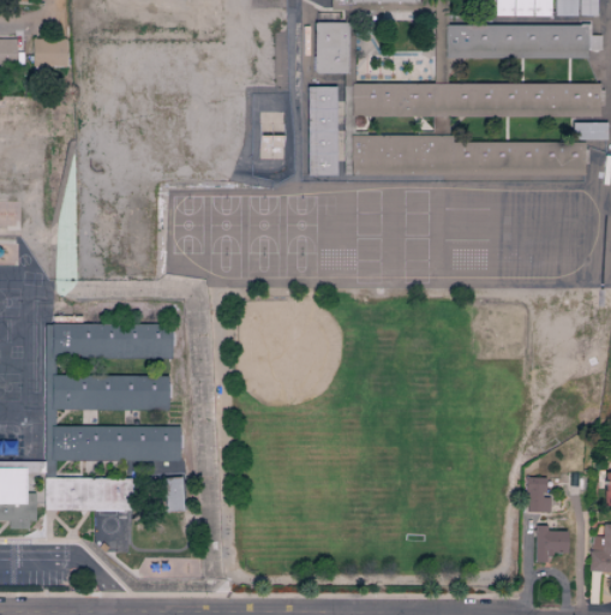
[(420,0),(331,0),(333,10),(355,10),(355,3),(420,1),(420,0)]
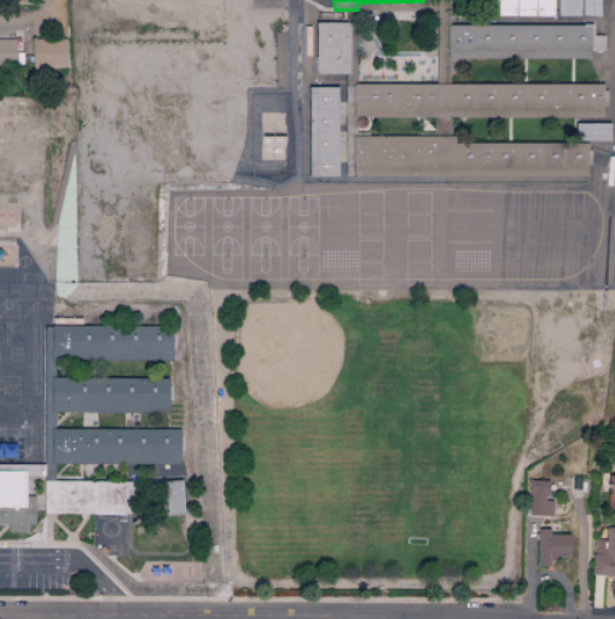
[(556,0),(499,0),(500,9),(537,9),(537,16),(557,16),(556,0)]
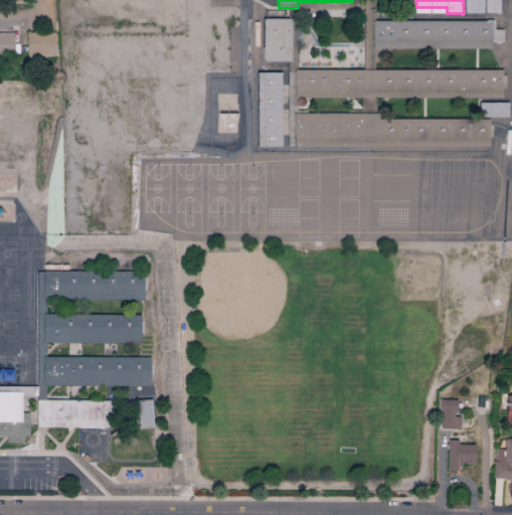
[(467,0),(467,13),(485,13),(485,0),(467,0)]
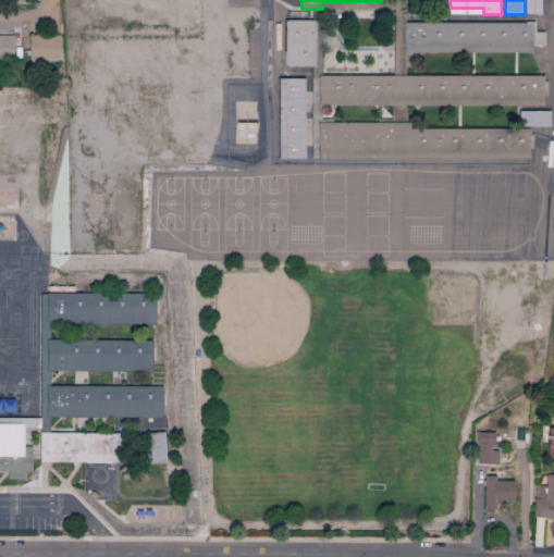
[(542,0),(526,0),(527,14),(542,14),(542,0)]
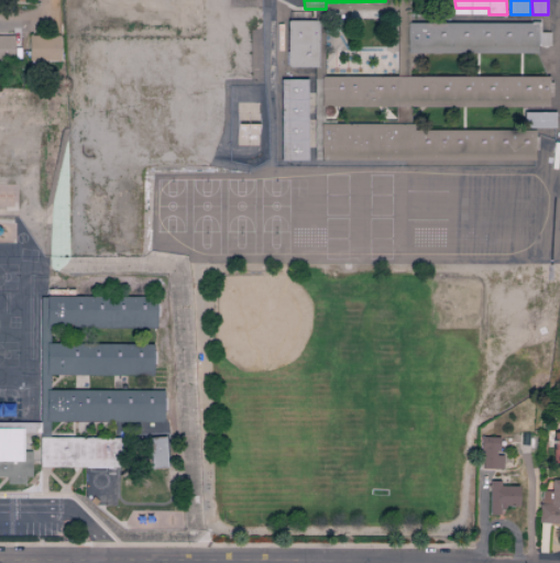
[(321,21),(289,20),(288,67),(320,67),(321,21)]
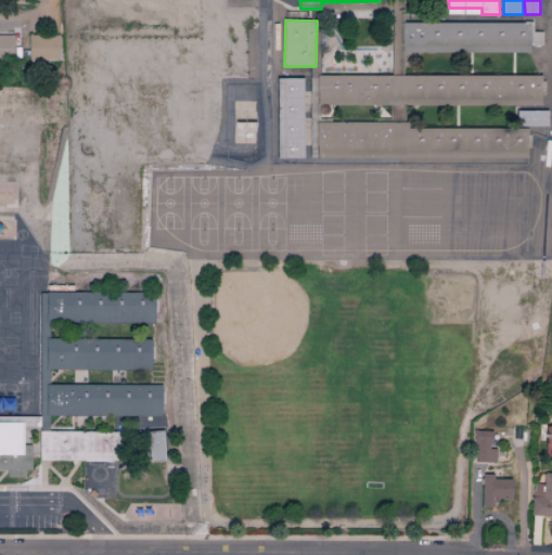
[(403,23),(403,53),(531,52),(531,22),(403,23)]
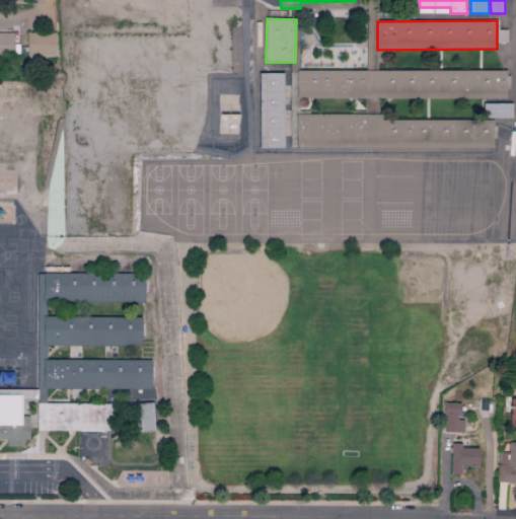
[(509,43),(510,29),(498,29),(498,43),(509,43)]
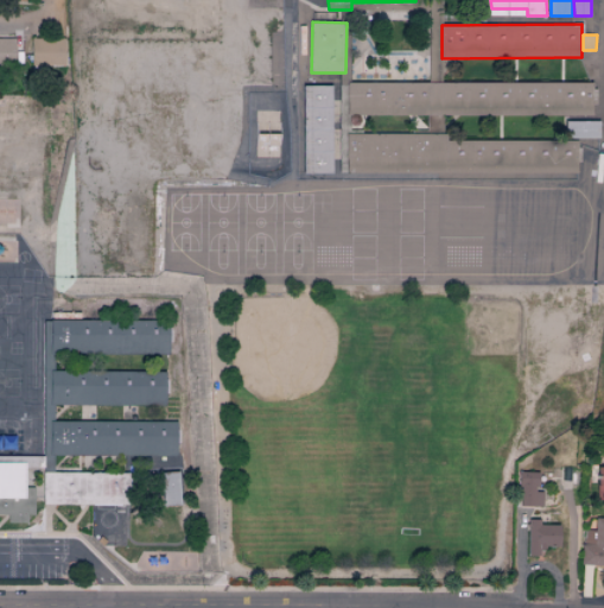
[(18,38),(0,37),(0,67),(18,67),(18,38)]
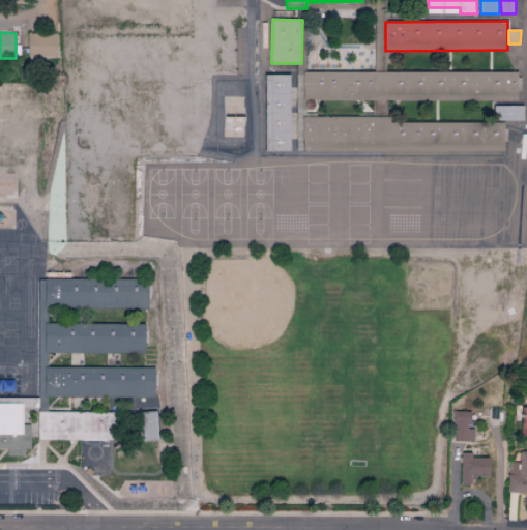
[(59,34),(30,33),(29,56),(58,57),(59,34)]
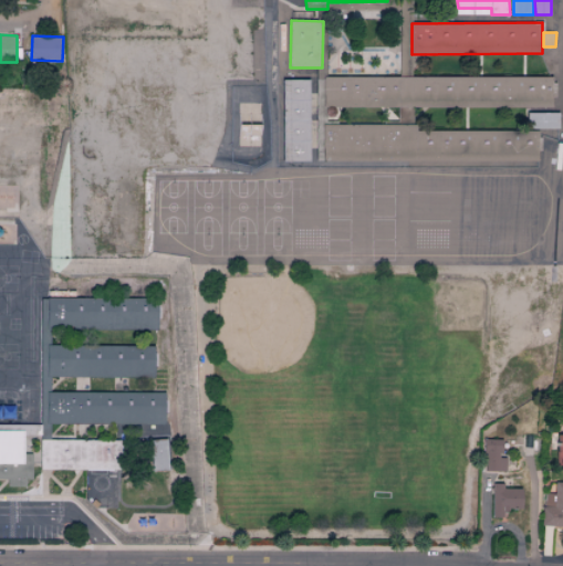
[(553,76),(325,77),(326,107),(399,106),(399,124),(413,124),(413,108),(553,107),(553,76)]
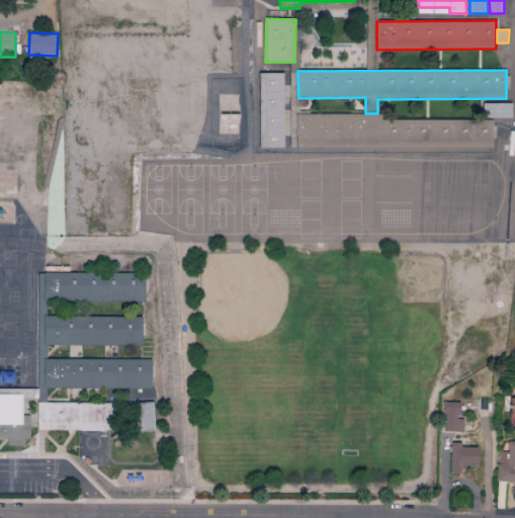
[(261,148),(285,148),(284,73),(260,73),(261,148)]
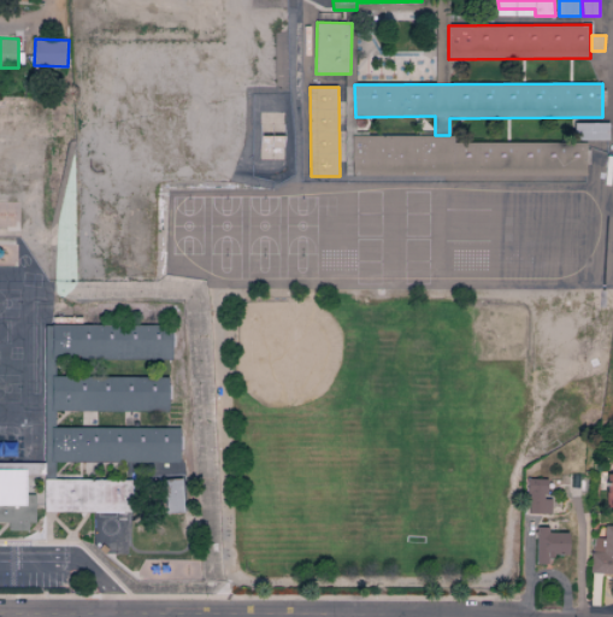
[(611,141),(611,123),(576,123),(576,140),(611,141)]
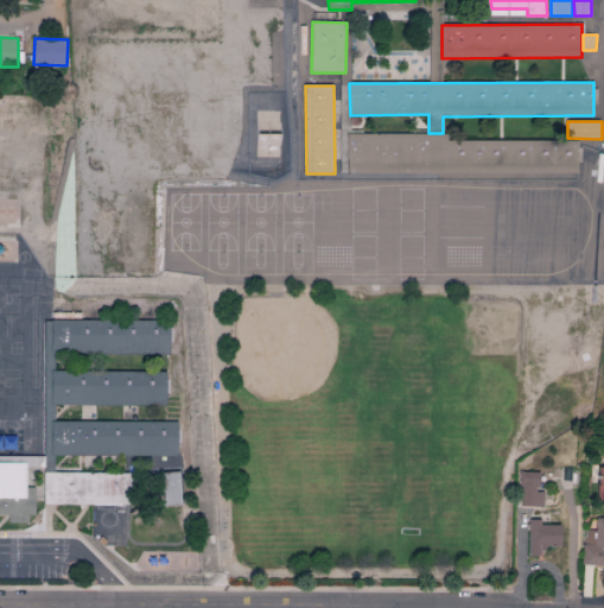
[(281,133),(259,134),(260,141),(269,141),(269,151),(259,151),(259,157),(281,157),(281,133)]
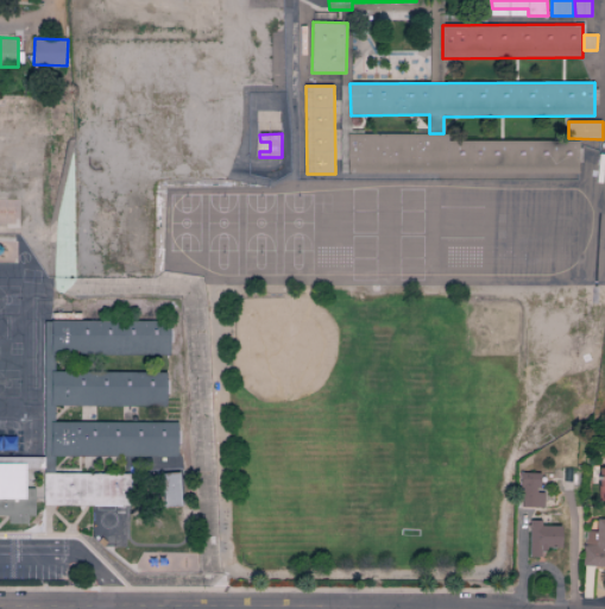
[(397,133),(348,135),(348,174),(414,173),(414,145),(397,145),(397,133)]
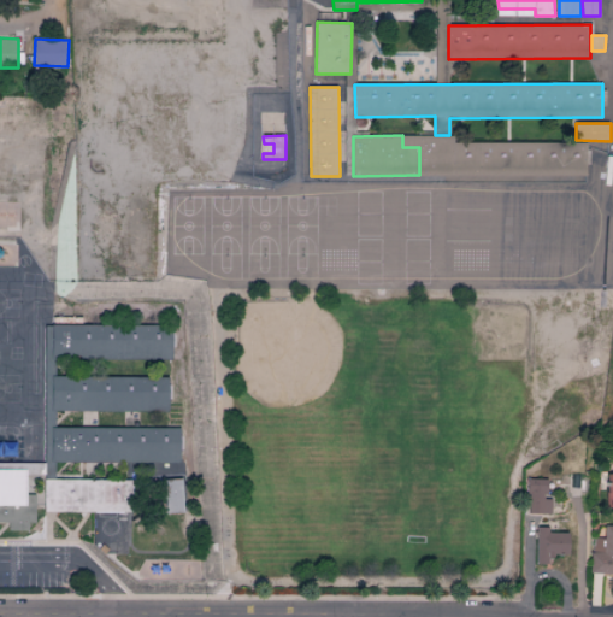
[(588,142),(454,142),(454,136),(437,136),(437,142),(426,142),(426,163),(463,164),(463,176),(588,177),(588,142)]
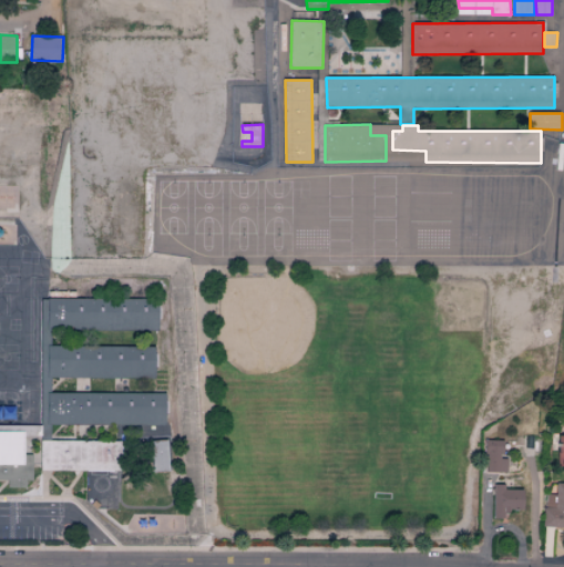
[(43,298),(43,320),(49,320),(49,330),(160,330),(160,299),(43,298)]
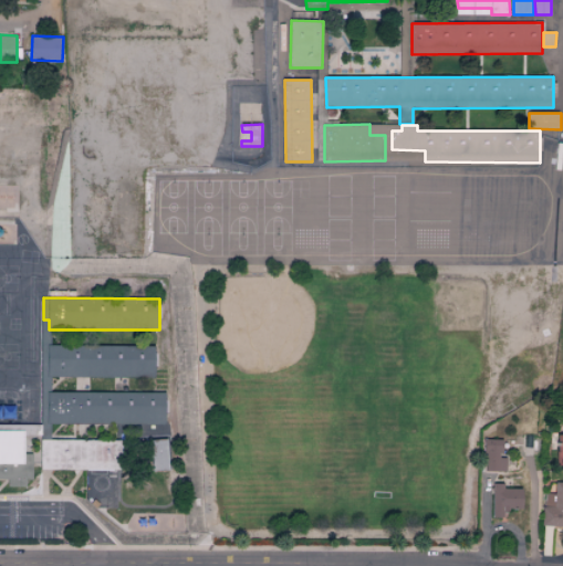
[(157,346),(45,345),(45,378),(53,379),(53,377),(156,378),(157,346)]
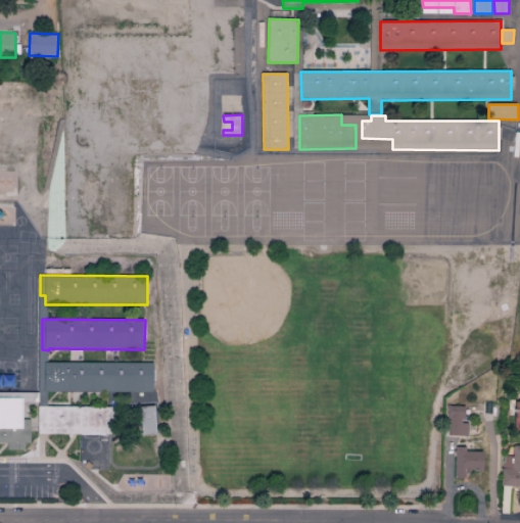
[(45,391),(154,392),(154,364),(45,362),(45,391)]
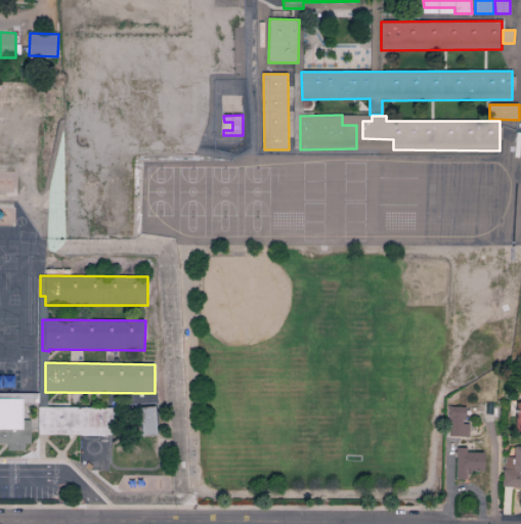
[(0,443),(8,444),(8,450),(31,450),(31,420),(24,420),(24,399),(0,398),(0,443)]
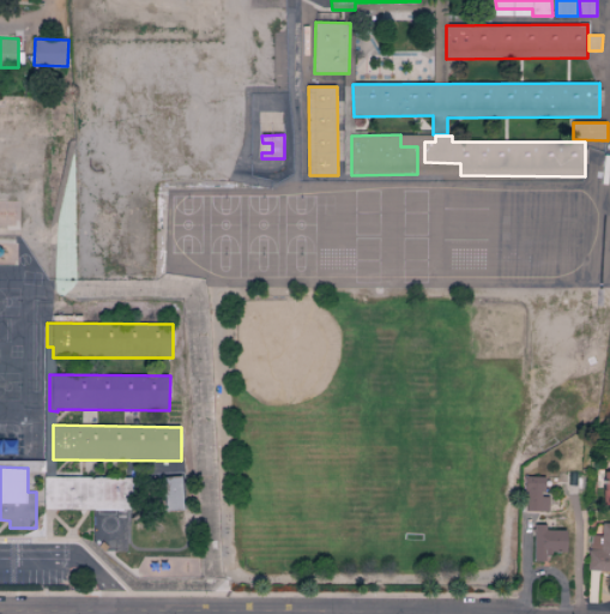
[(46,509),(137,511),(137,479),(46,476),(46,509)]
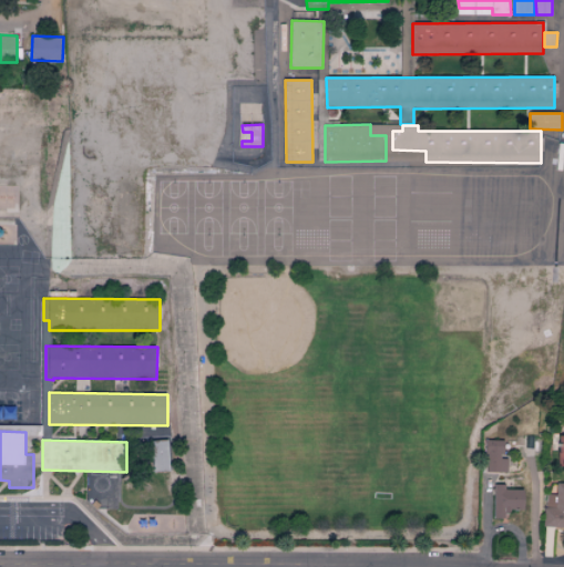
[(504,440),(488,440),(488,473),(509,473),(509,459),(504,459),(504,440)]
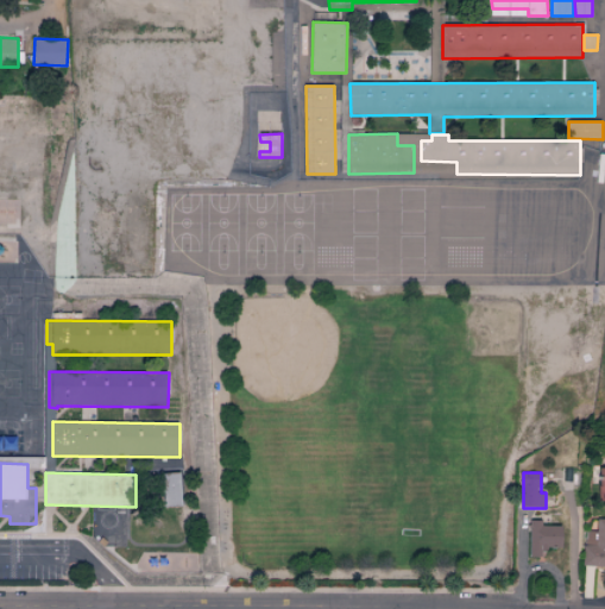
[(164,473),(165,507),(182,506),(182,473),(164,473)]
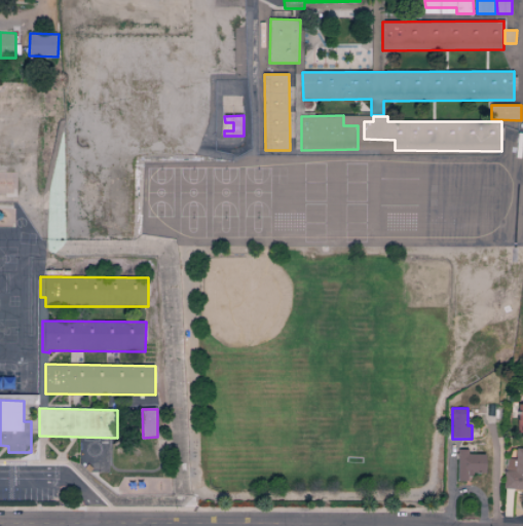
[(508,458),(507,489),(522,489),(522,448),(518,448),(517,458),(508,458)]
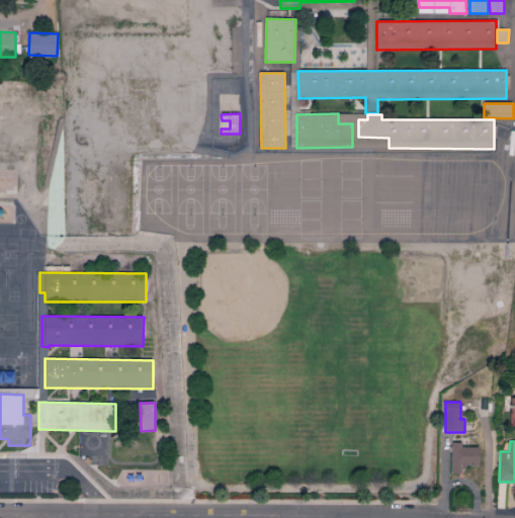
[(479,448),(462,447),(462,443),(452,442),(452,473),(462,475),(462,466),(479,466),(479,448)]
